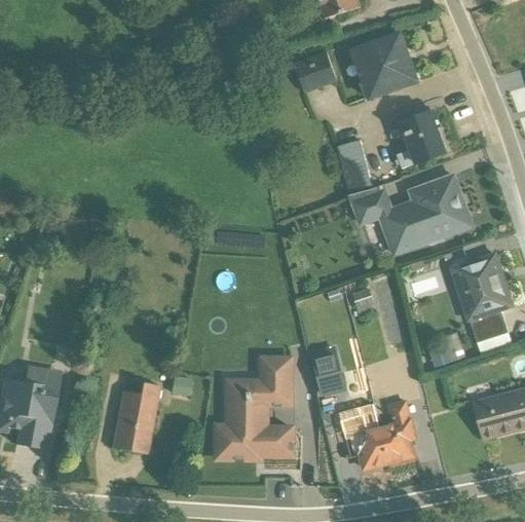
[(317,0),(325,19),(361,6),(359,0),(317,0)]
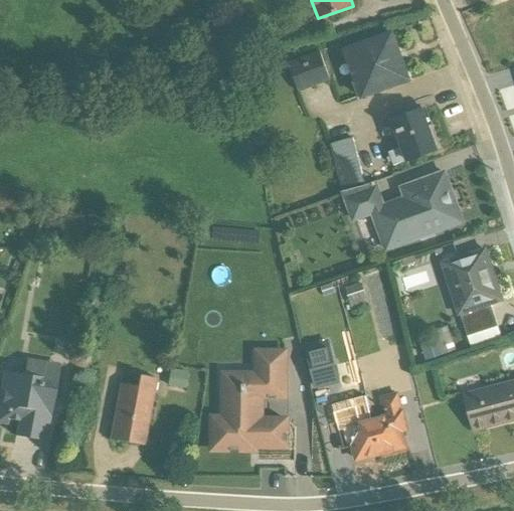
[(411,80),(392,29),(342,47),(360,99),(411,80)]
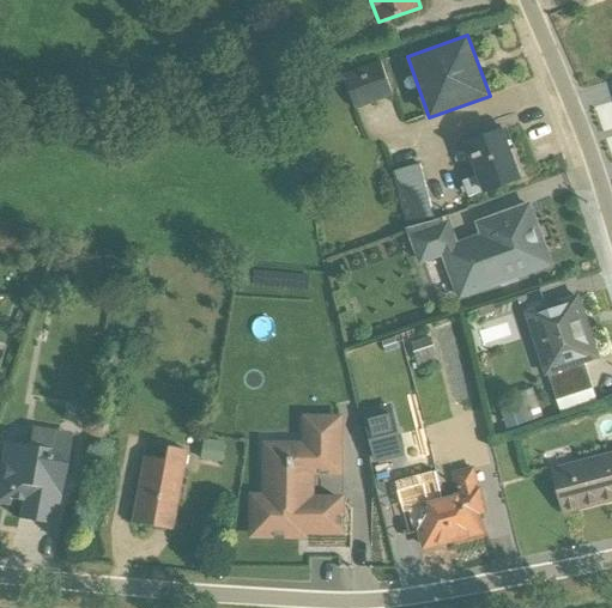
[(393,95),(380,59),(341,73),(355,109),(393,95)]
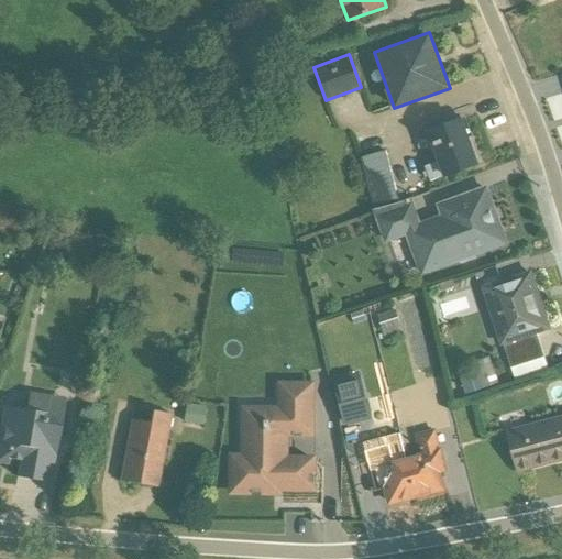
[(478,164),(461,117),(444,122),(442,117),(425,125),(436,160),(423,165),(429,181),(478,164)]
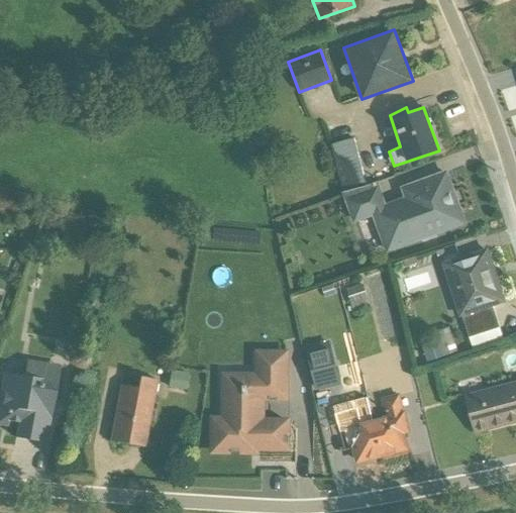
[(366,185),(353,137),(331,143),(343,191),(366,185)]
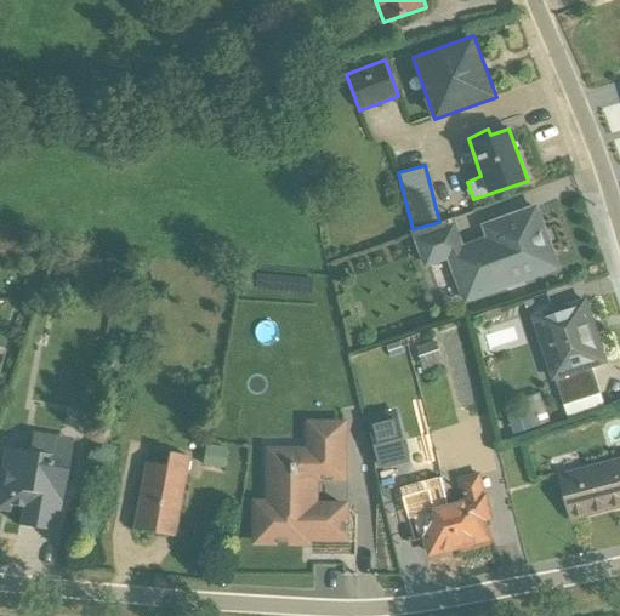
[(464,303),(561,268),(536,203),(481,223),(479,223),(484,235),(462,244),(453,218),(410,231),(424,267),(447,258),(464,303)]
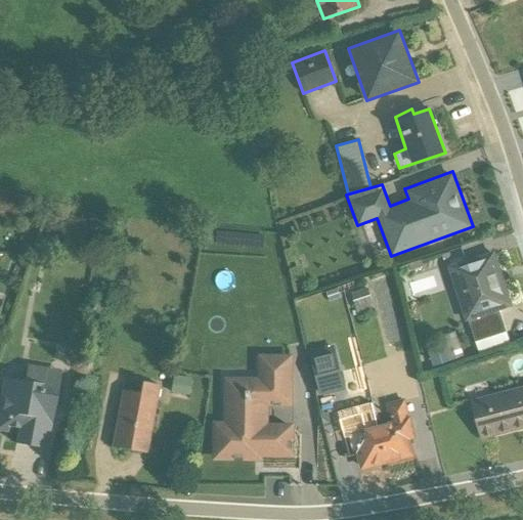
[(26,196),(24,206),(42,210),(45,202),(45,200),(26,196)]
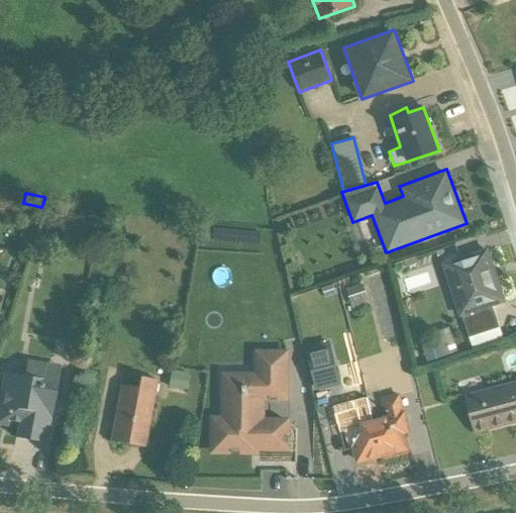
[(471,348),(503,339),(491,304),(504,300),(487,247),(441,263),(458,316),(460,316),(471,348)]
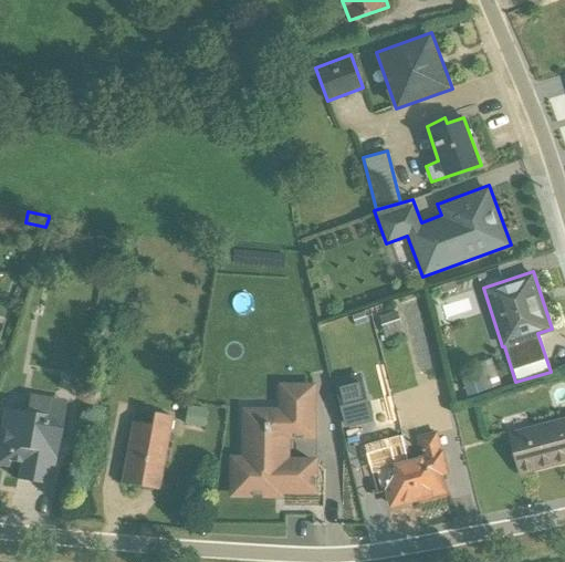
[(404,332),(396,309),(378,315),(385,339),(404,332)]
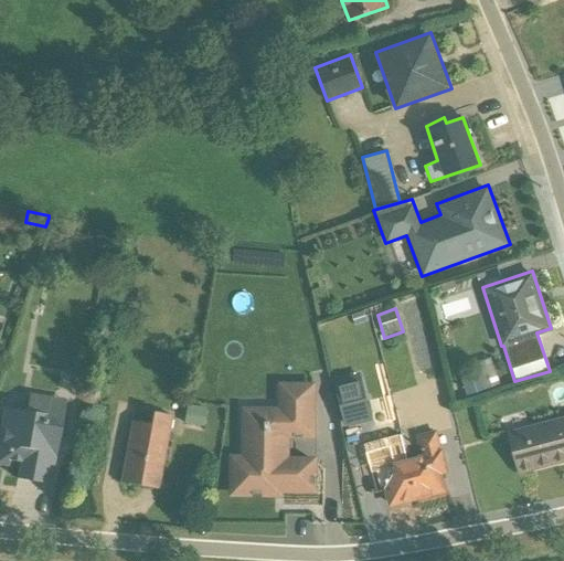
[(499,382),(490,356),(476,360),(479,372),(460,378),(465,393),(499,382)]
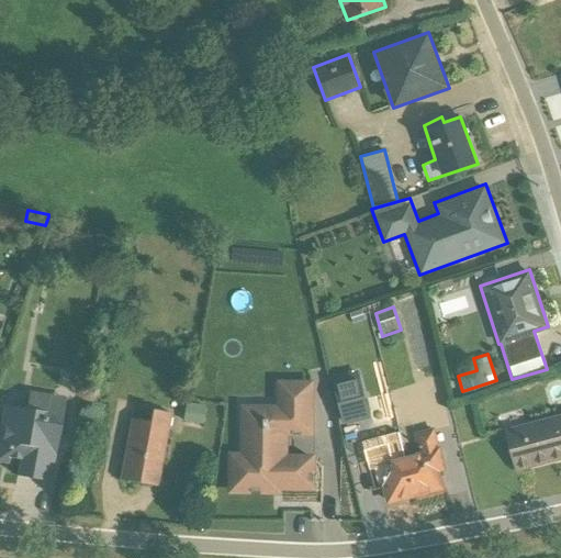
[(311,486),(311,453),(288,453),(288,435),(292,436),(292,433),(301,433),(301,435),(313,435),(314,379),(277,379),(277,404),(240,403),(239,452),(232,452),(231,489),(272,490),(273,475),(281,475),(281,486),(311,486)]
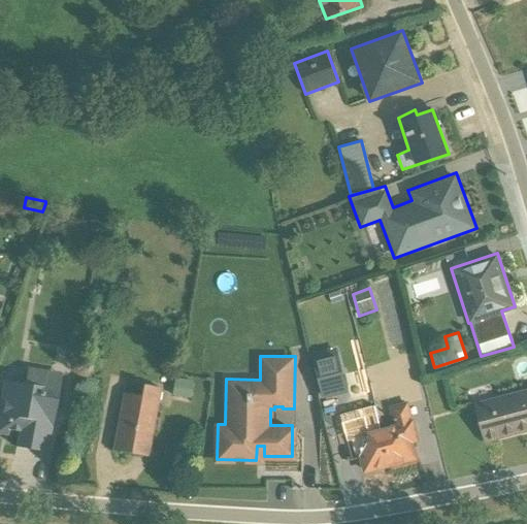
[(368,363),(346,367),(350,392),(371,389),(368,363)]
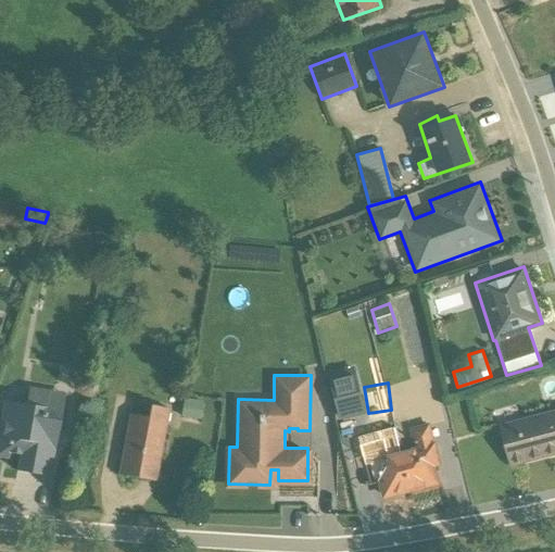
[(50,456),(62,391),(25,385),(22,402),(0,400),(0,455),(4,458),(5,451),(14,453),(12,468),(41,474),(45,455),(50,456)]
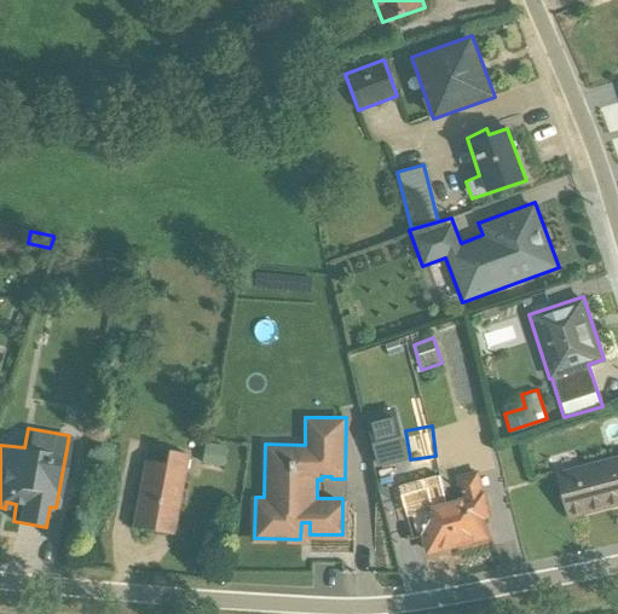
[(223,445),(201,441),(197,459),(219,463),(223,445)]
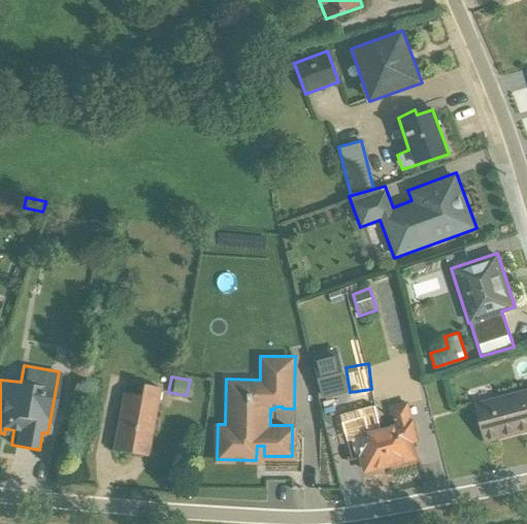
[(121,392),(110,449),(143,455),(158,387),(139,383),(137,395),(121,392)]
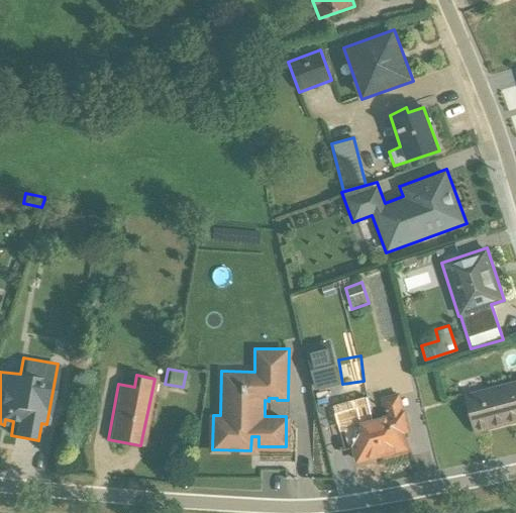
[(515,382),(465,395),(474,430),(515,419),(515,382)]
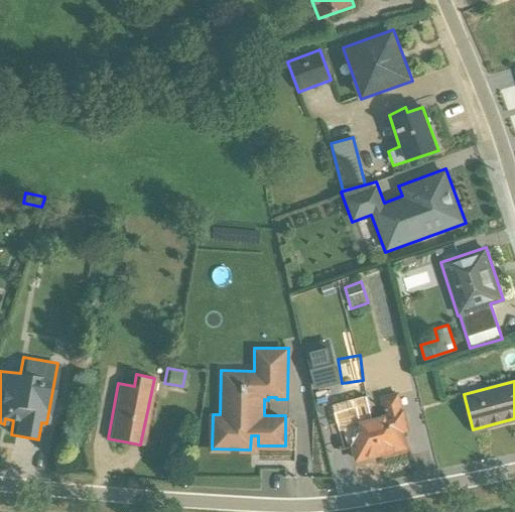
[(373,417),(380,453),(404,445),(400,430),(406,428),(397,391),(379,396),(384,413),(373,417)]
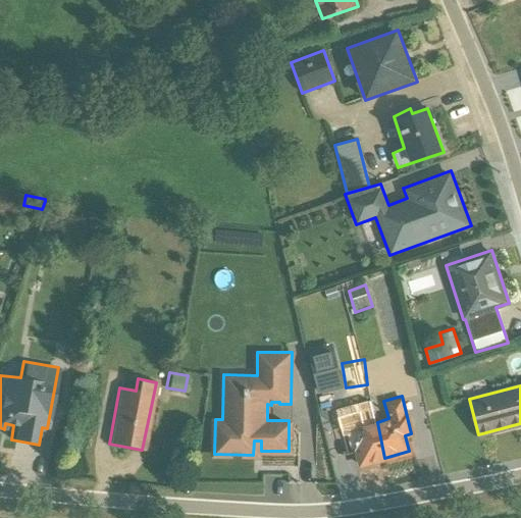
[(359,408),(341,412),(351,449),(356,448),(361,464),(384,458),(377,422),(365,425),(359,408)]
